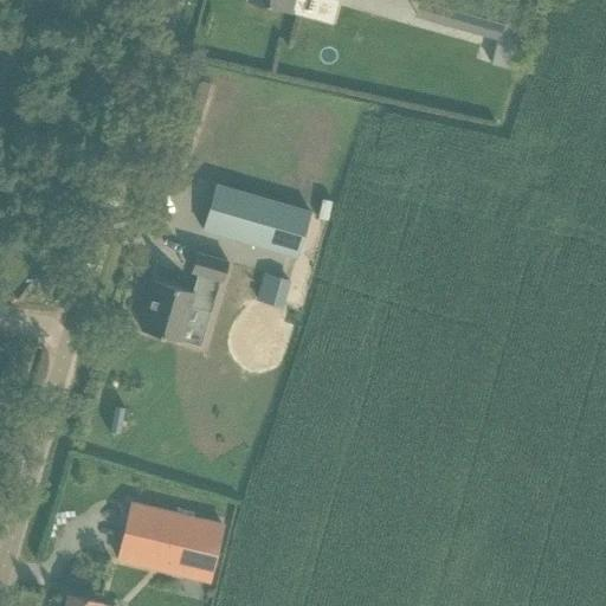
[(246,0),(247,0),(310,19),(315,0),(246,0)]
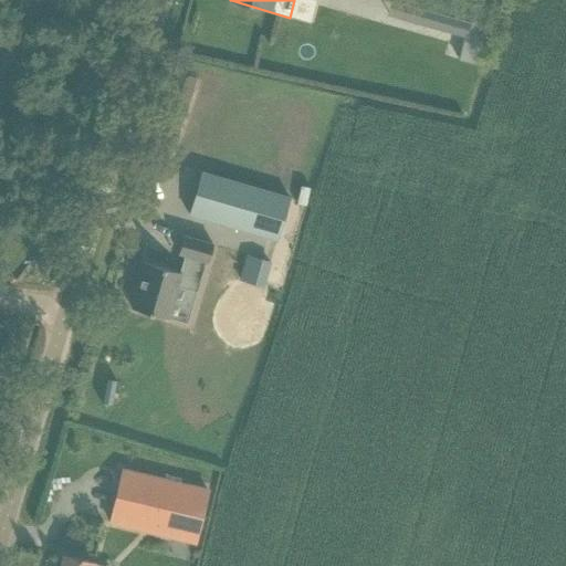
[(201,173),(188,216),(275,241),(289,198),(201,173)]
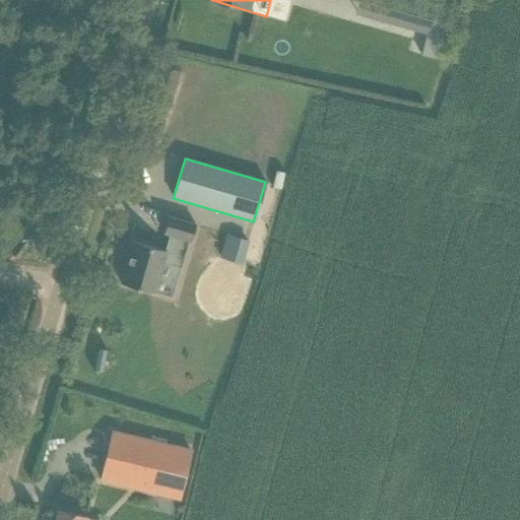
[(120,284),(153,294),(161,263),(181,268),(189,241),(191,242),(195,225),(168,217),(164,234),(169,235),(164,251),(132,242),(120,284)]
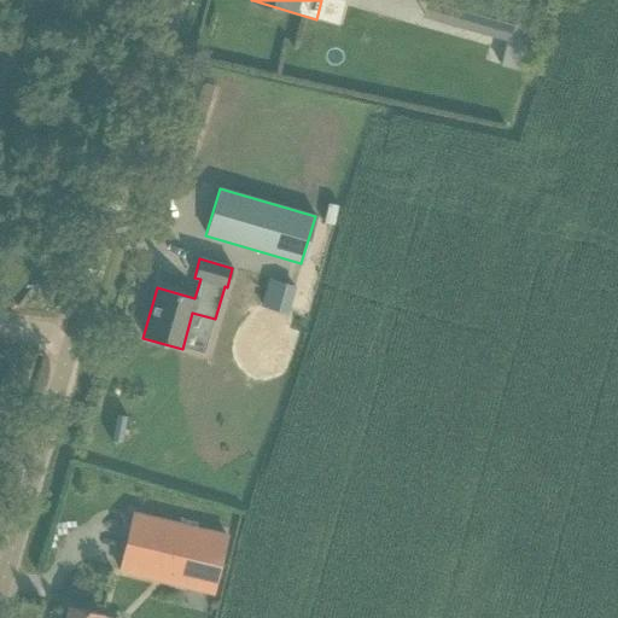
[(268,279),(261,305),(285,313),(293,286),(268,279)]
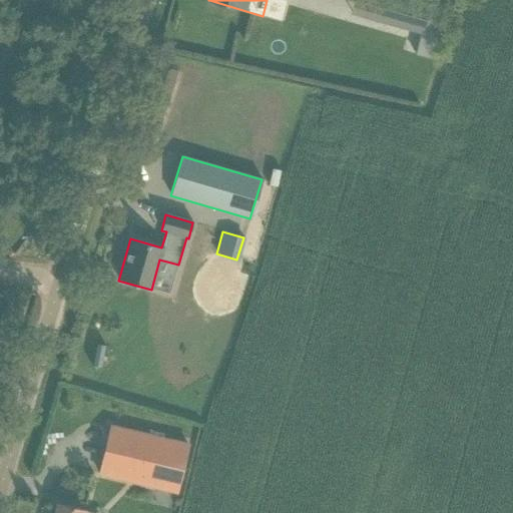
[(110,427),(98,473),(175,492),(187,445),(110,427)]
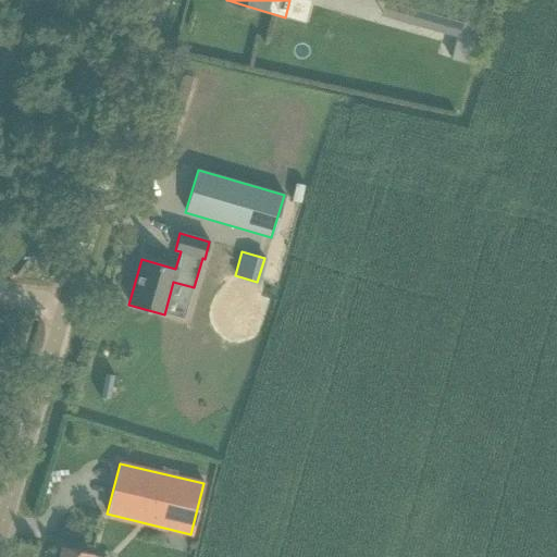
[(89,556),(91,555),(62,547),(59,556),(89,556)]
